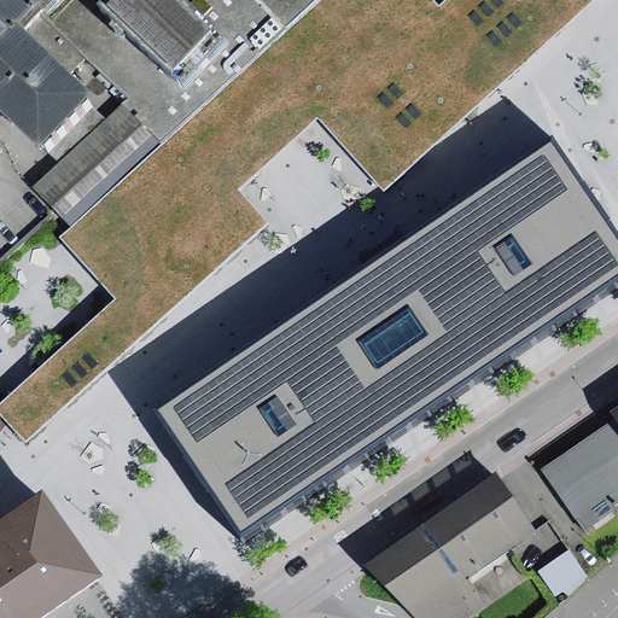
[(0,0),(0,120),(80,213),(321,0),(0,0)]
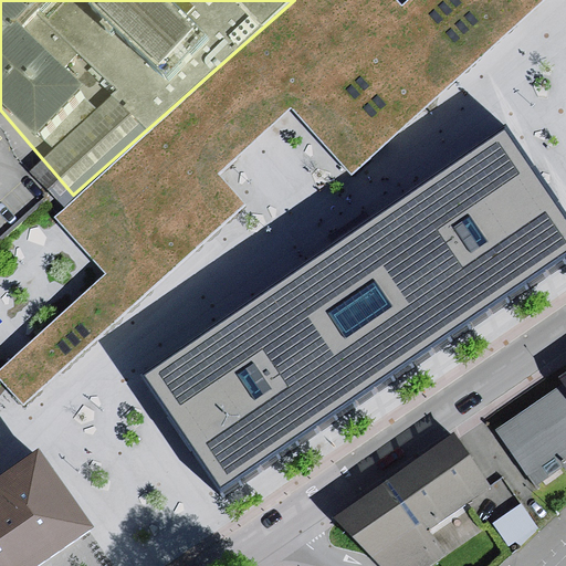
[(402,0),(400,2),(398,0),(294,0),(73,195),(52,213),(104,270),(0,360),(0,383),(21,408),(249,203),(219,171),(292,104),(354,173),(536,0),(402,0)]
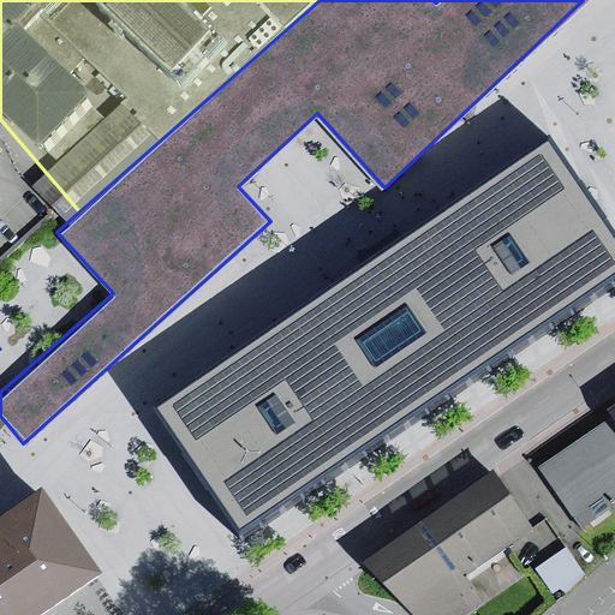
[(237,530),(614,272),(614,242),(543,135),(151,401),(237,530)]
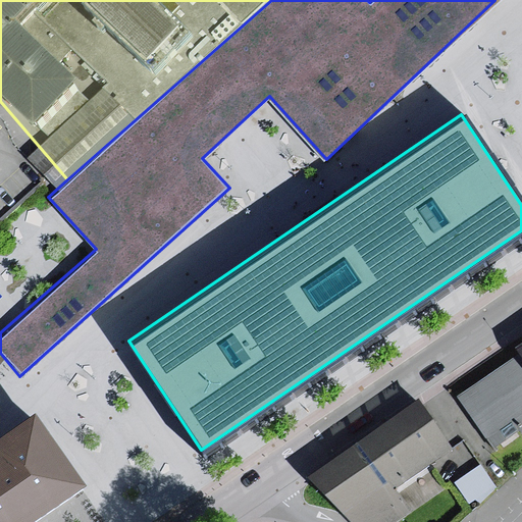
[(521,356),(460,398),(499,453),(521,436),(521,356)]
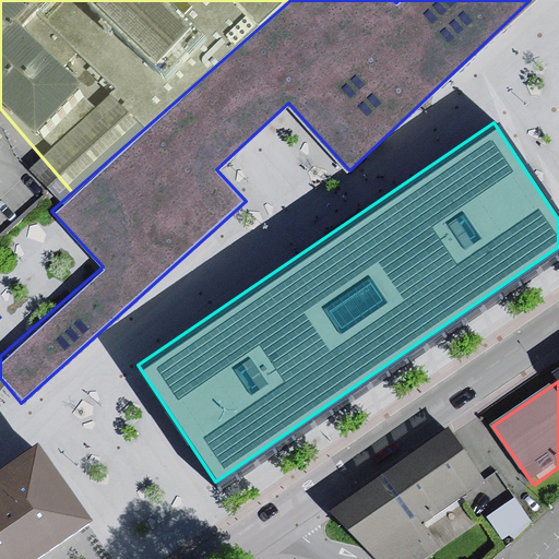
[(459,433),(341,514),(371,558),(438,558),(449,552),(431,528),(495,486),(459,433)]
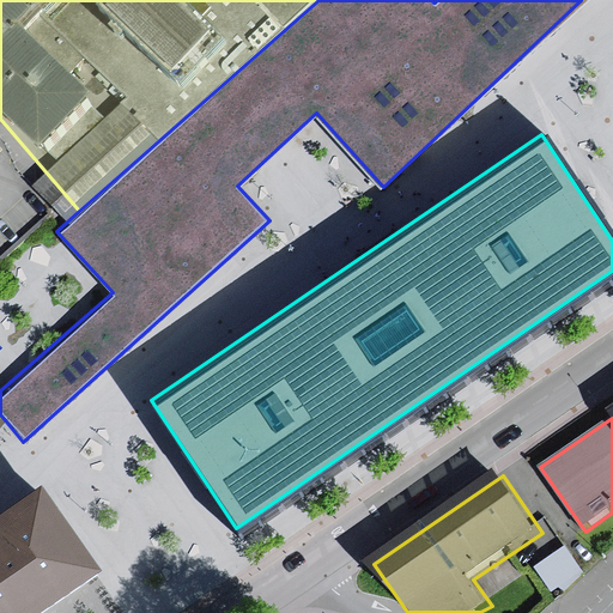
[(0,612),(28,612),(99,565),(41,481),(0,510),(0,612)]
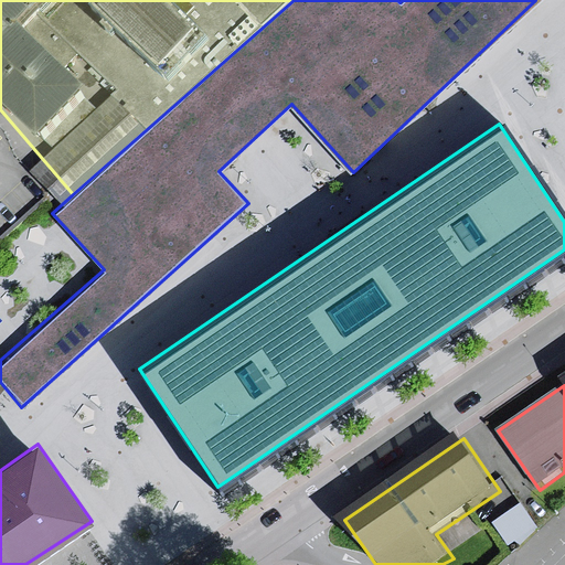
[(511,543),(540,525),(523,499),(494,516),(511,543)]
